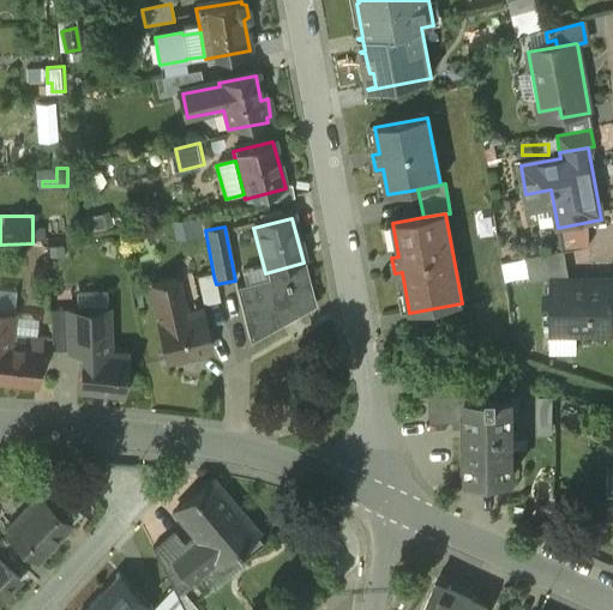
[(563,253),(526,260),(529,278),(566,272),(563,253)]
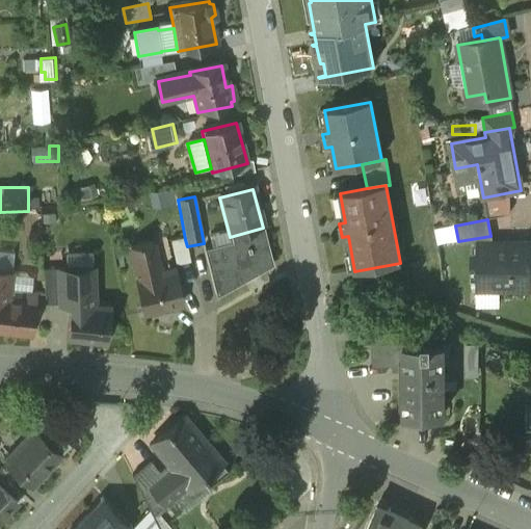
[(263,228),(230,237),(232,245),(206,250),(217,296),(272,265),(263,228)]
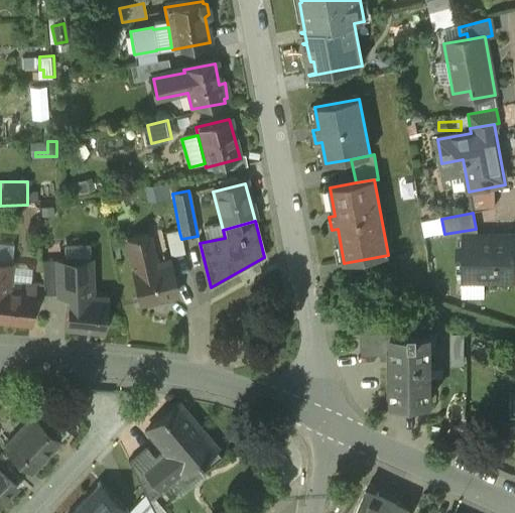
[(179,232),(166,235),(170,257),(184,254),(181,239),(179,232)]
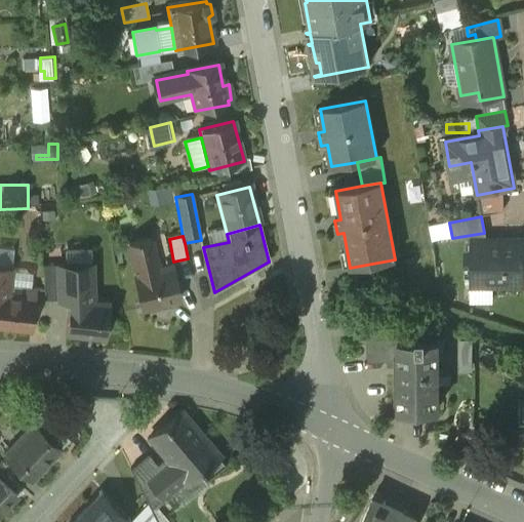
[(159,270),(153,240),(129,245),(143,309),(177,302),(170,268),(159,270)]
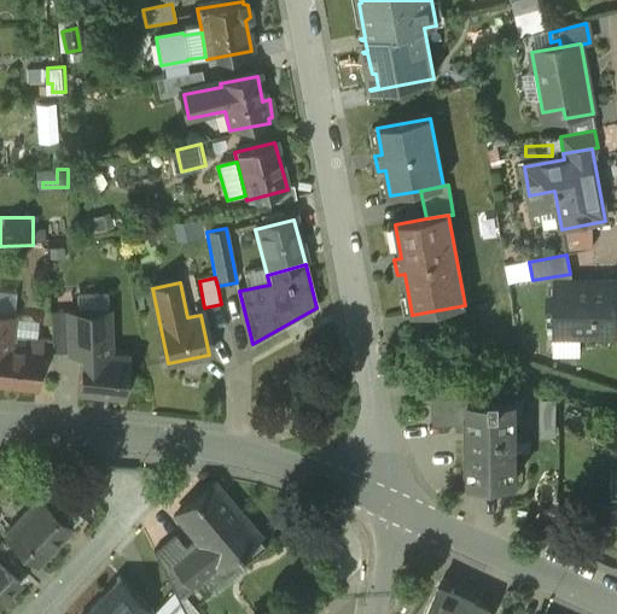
[(616,284),(554,284),(554,338),(557,338),(557,335),(576,335),(576,338),(616,338),(616,284)]
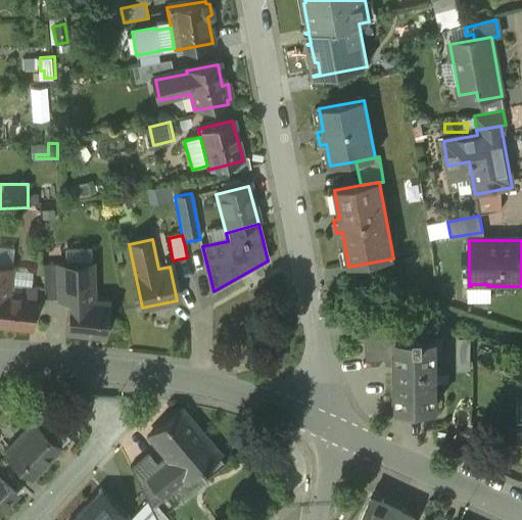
[(74,258),(91,255),(89,245),(72,248),(74,258)]
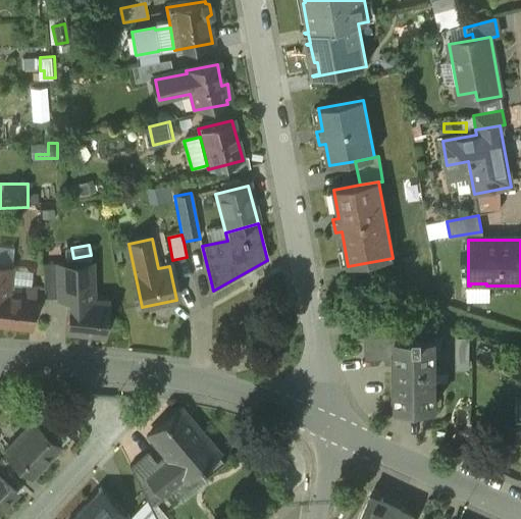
[(91,300),(90,265),(42,266),(44,301),(69,300),(69,298),(91,300)]
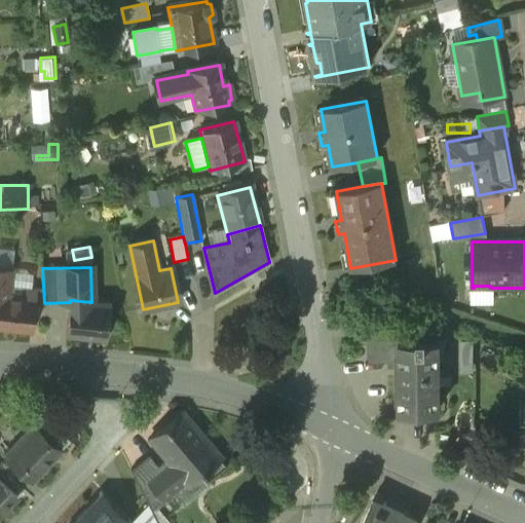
[(10,270),(0,268),(0,327),(30,332),(35,291),(22,289),(20,294),(8,293),(10,270)]
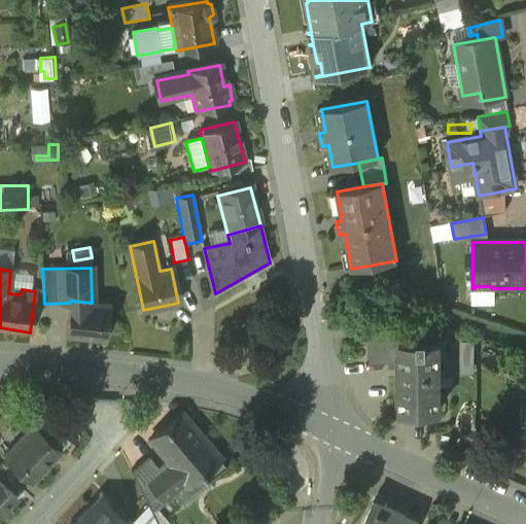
[(92,303),(70,301),(70,303),(66,336),(105,340),(109,305),(92,303)]
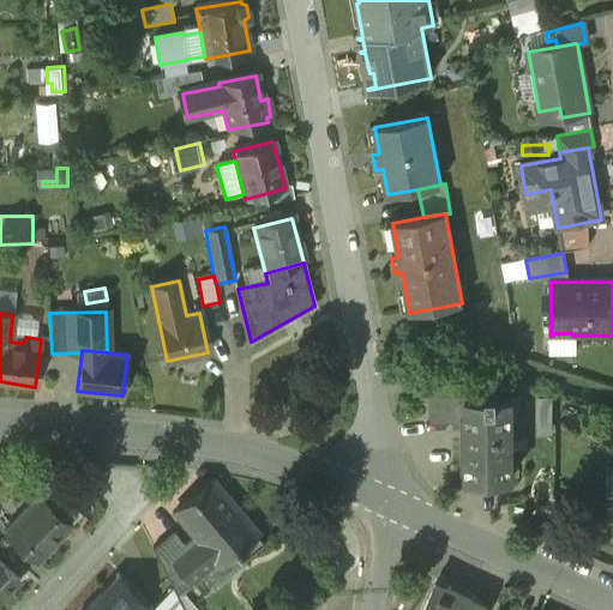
[(458,372),(425,372),(425,399),(428,399),(458,399),(458,372)]
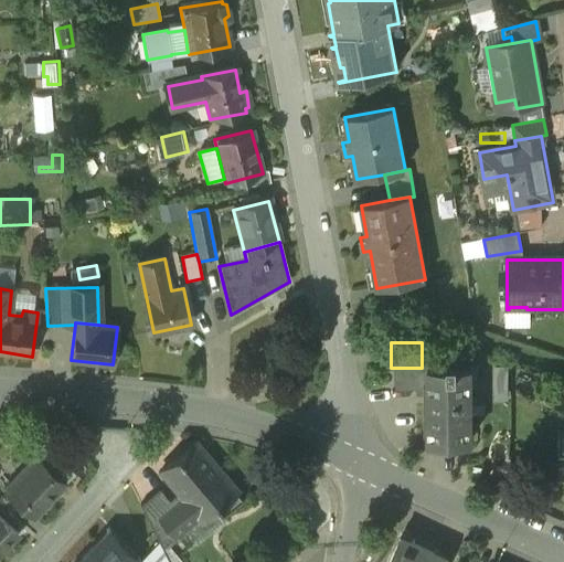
[(451,351),(422,342),(422,368),(428,368),(428,366),(458,366),(458,358),(451,358),(451,351)]
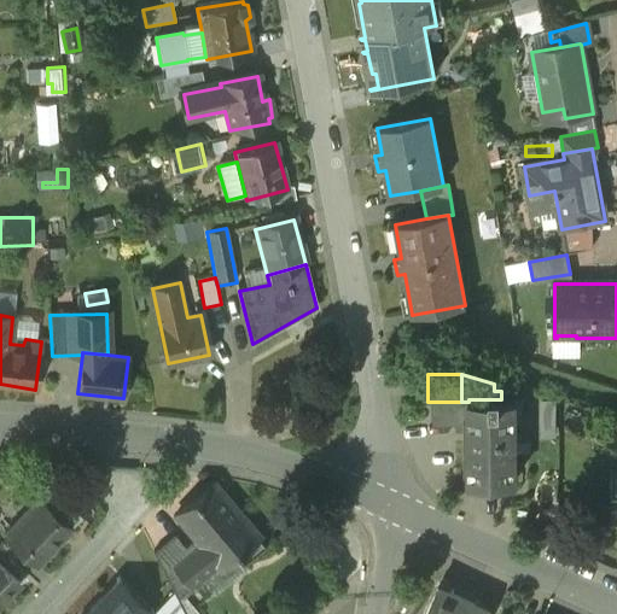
[(501,399),(469,399),(469,402),(470,402),(470,421),(470,480),(469,480),(469,483),(514,483),(516,483),(516,424),(523,424),(523,399),(501,399)]
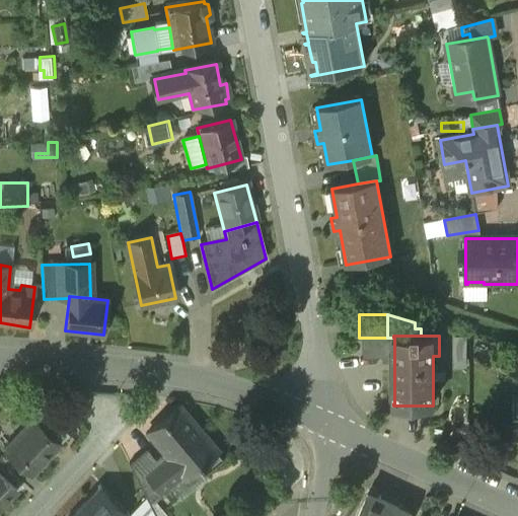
[(387,338),(362,338),(362,354),(389,354),(394,354),(394,338),(387,338)]
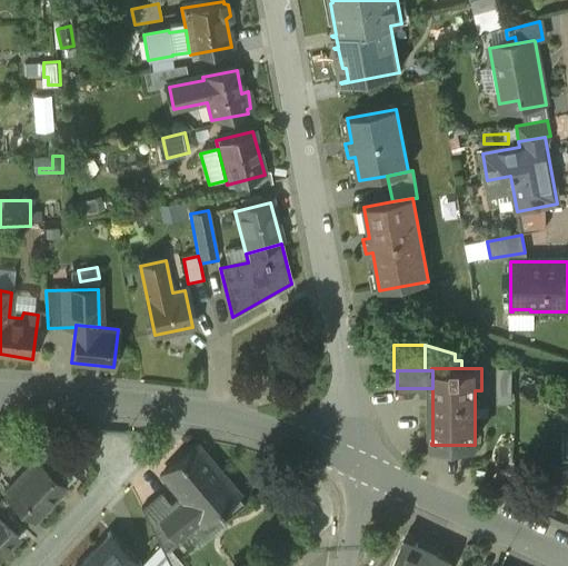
[(432,388),(427,388),(427,450),(474,450),(474,445),(431,445),(431,443),(432,443),(432,388)]
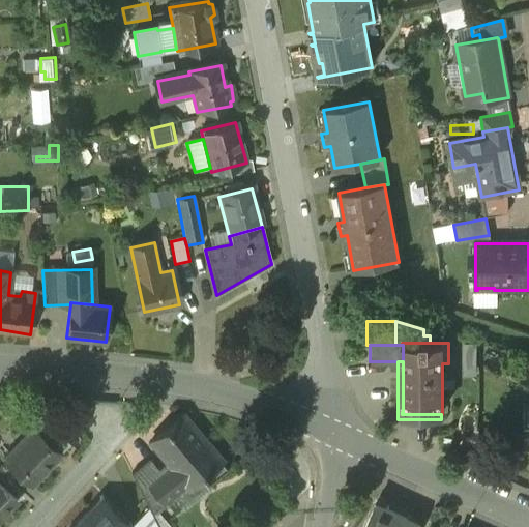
[(221,460),(183,416),(151,443),(167,464),(186,488),(187,488),(202,476),(209,485),(227,470),(219,461),(221,460)]
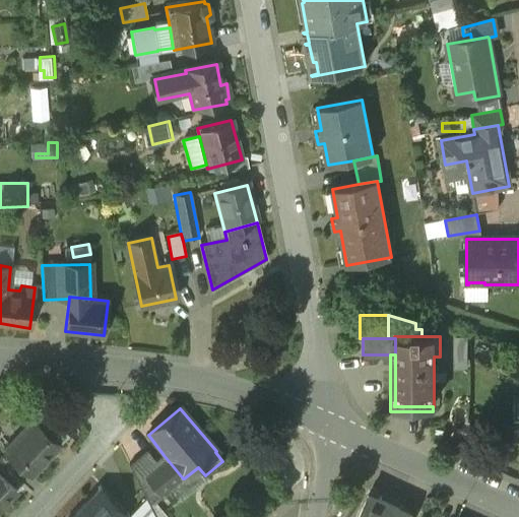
[(33,422),(5,452),(31,476),(59,447),(58,446),(67,436),(54,423),(44,433),(33,422)]
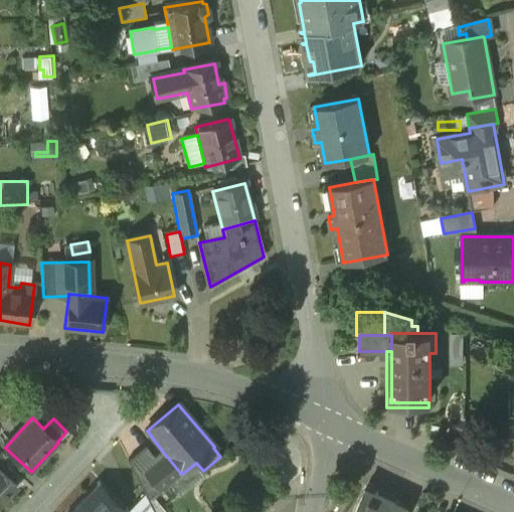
[(160,491),(145,473),(157,462),(154,458),(145,448),(127,462),(147,502),(160,491)]
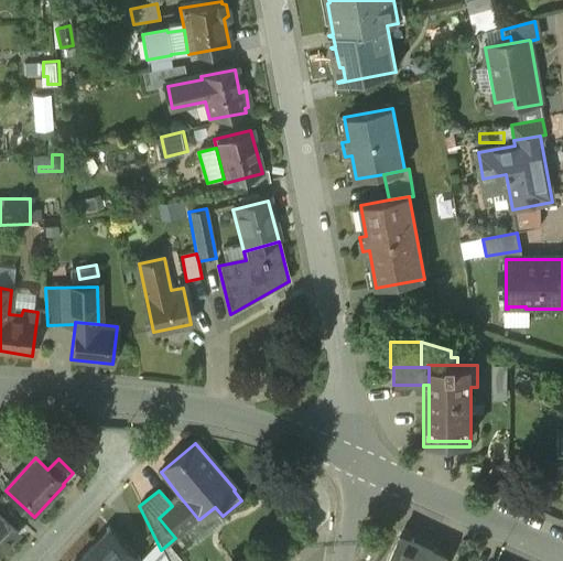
[(177,494),(169,502),(172,506),(159,518),(175,538),(198,519),(177,494)]
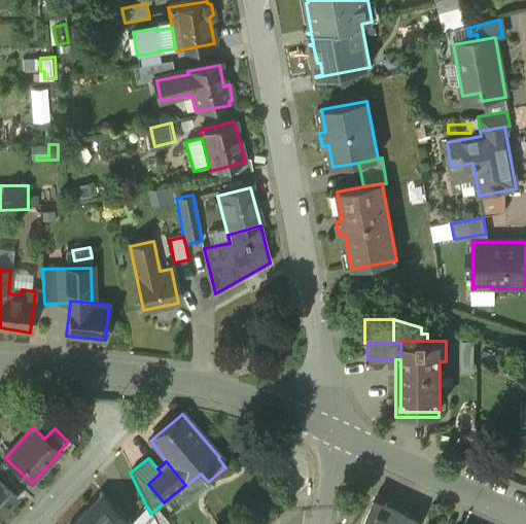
[(0,518),(18,500),(0,483),(0,518)]
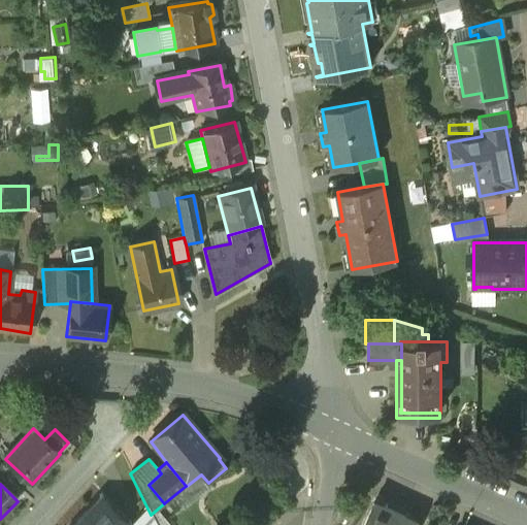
[(130,524),(100,495),(71,524),(130,524)]
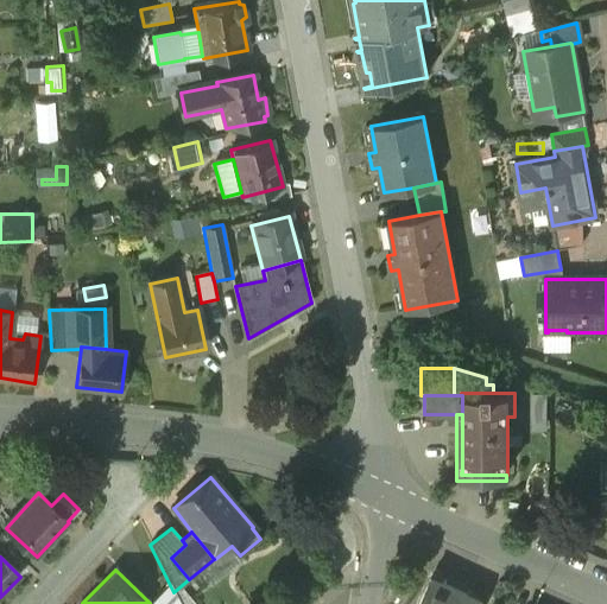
[(482,603),(484,601),(442,583),(440,589),(429,584),(419,603),(482,603)]
